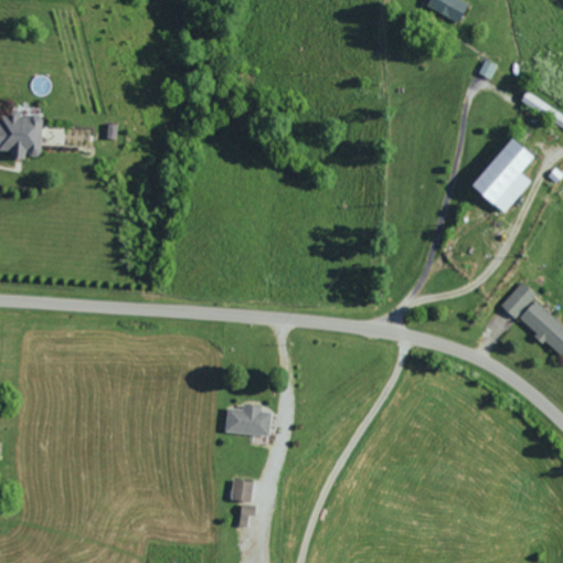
[(447,0),(431,0),(426,8),(459,24),(467,10),(447,0)]
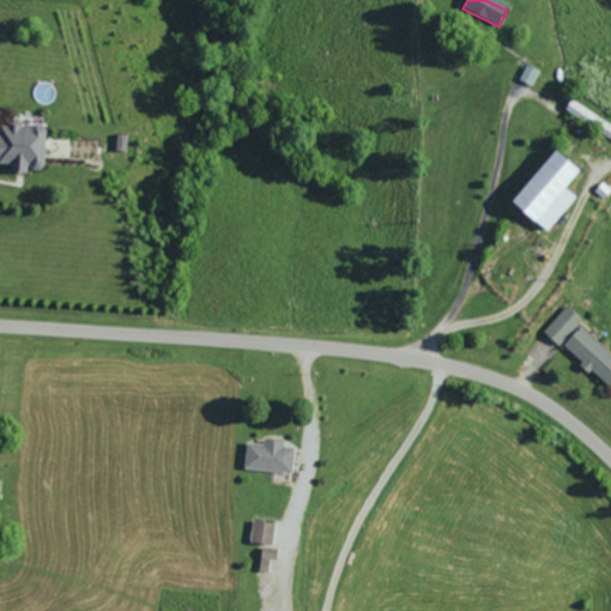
[(533,88),(539,72),(527,67),(521,82),(533,88)]
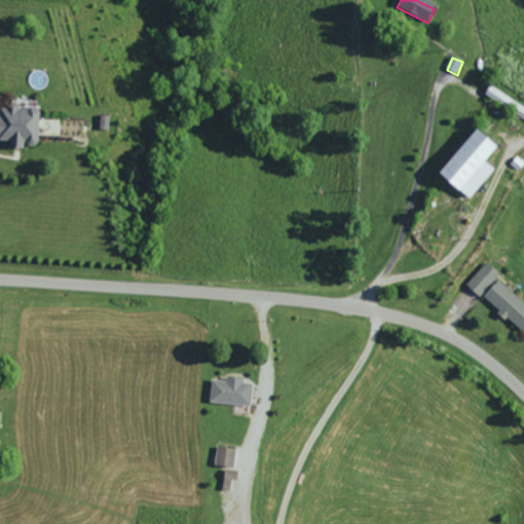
[(0,140),(10,141),(10,150),(24,151),(24,146),(37,147),(40,109),(0,106),(0,140)]
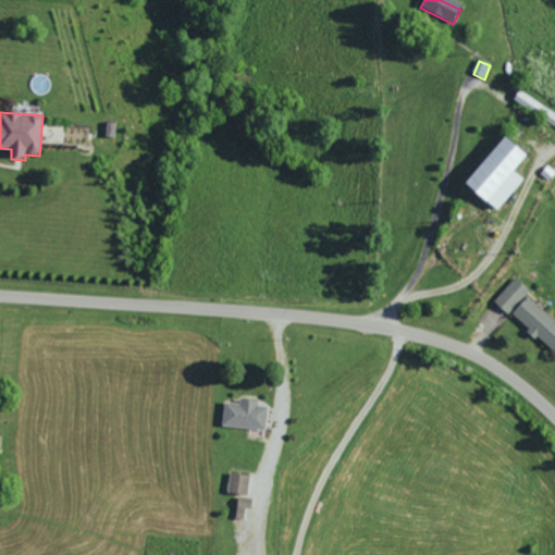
[(465,183),(496,210),(523,180),(514,170),(527,155),(505,136),(465,183)]
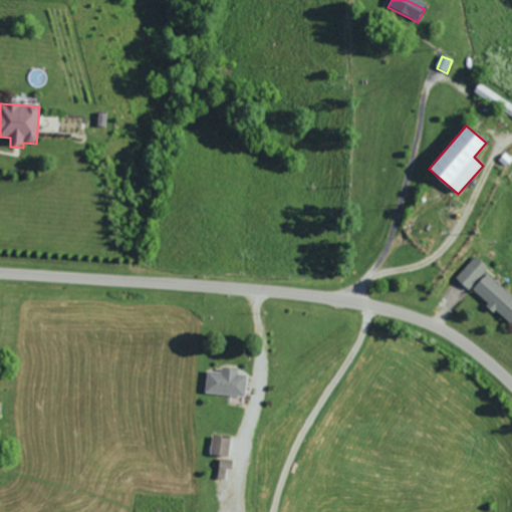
[(511,158),(506,153),(499,161),(507,167),(511,162),(511,158)]
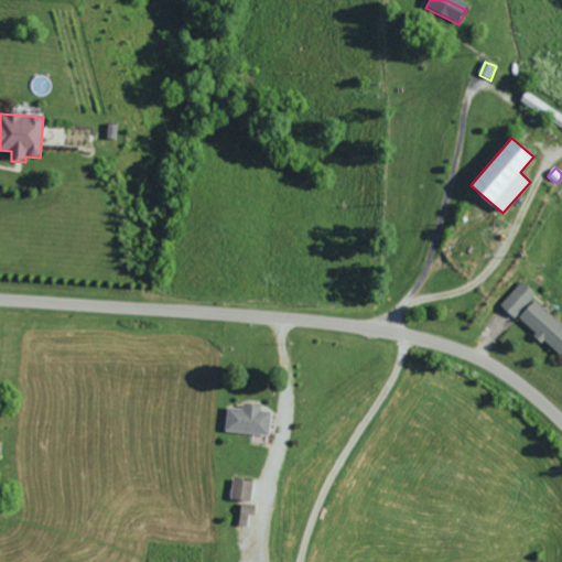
[(500,305),(515,319),(537,296),(522,283),(500,305)]
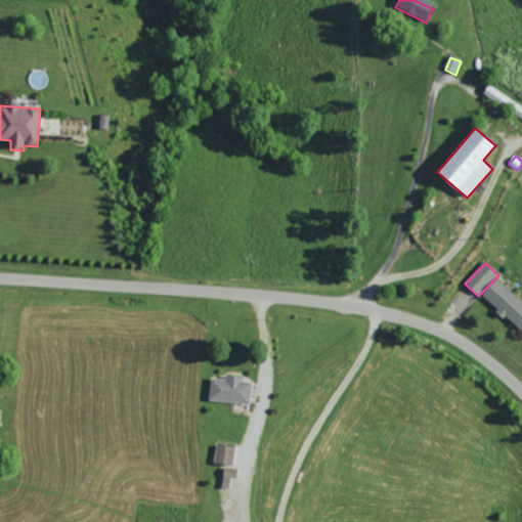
[(520,331),(521,329),(521,300),(496,278),(481,296),(520,331)]
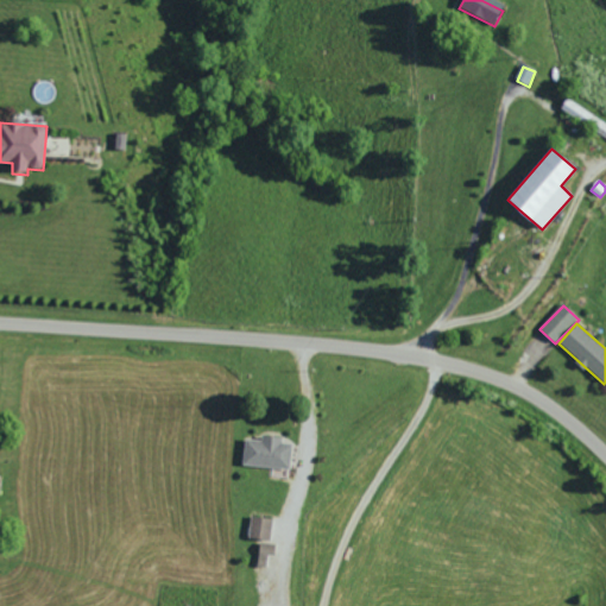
[(291,468),(292,446),(283,444),(283,437),(263,436),(263,441),(245,441),(244,467),(291,468)]
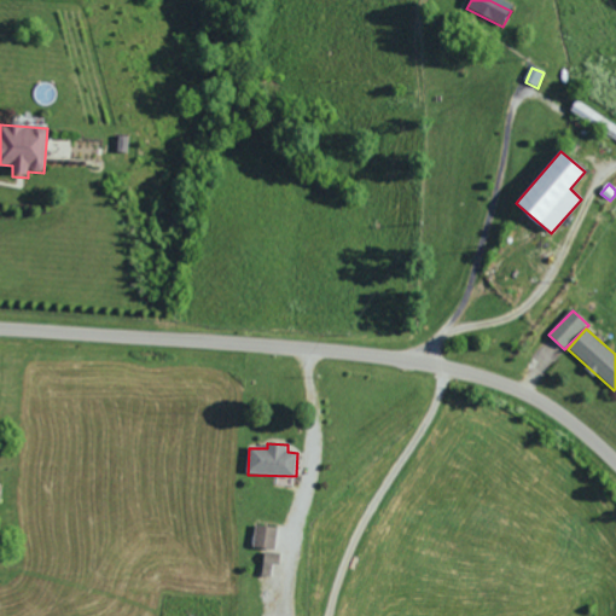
[(254,550),(275,551),(278,528),(255,527),(254,550)]
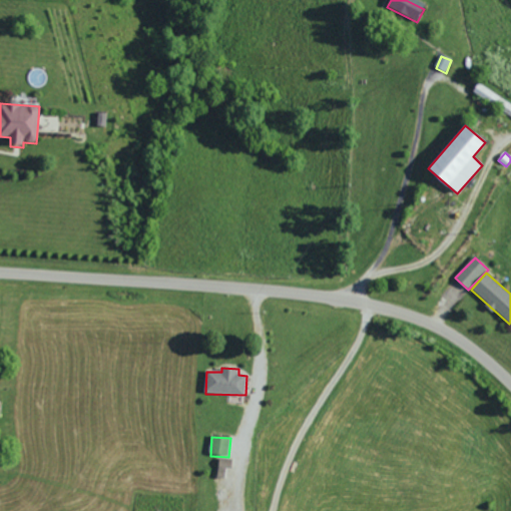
[(229,479),(230,459),(219,458),(218,478),(229,479)]
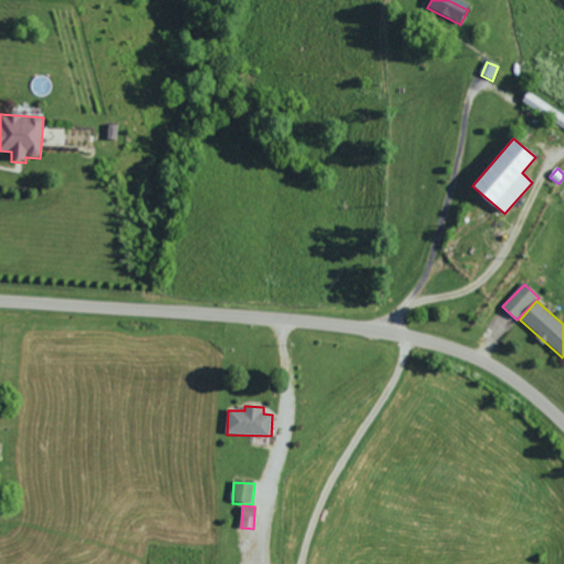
All buildings are outlined.
